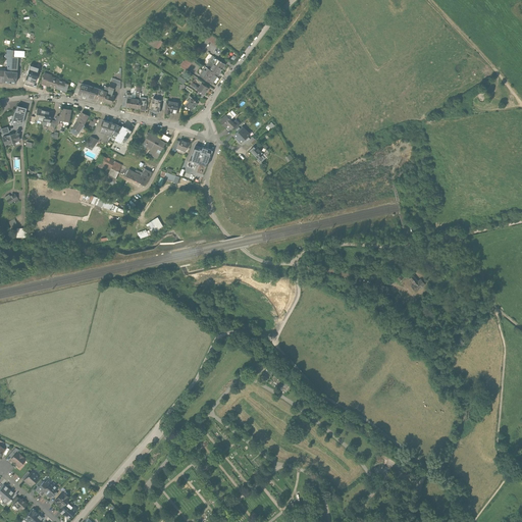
[(161,40),(151,34),(146,41),(156,48),(161,40)]
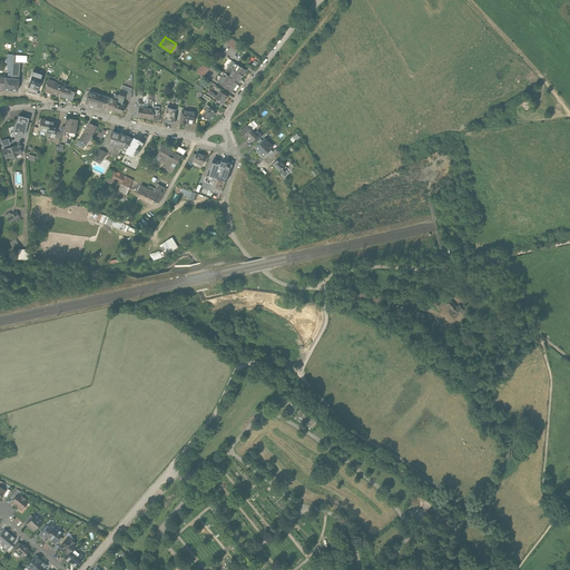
[(231,37),(226,42),(236,51),(241,45),(231,37)]
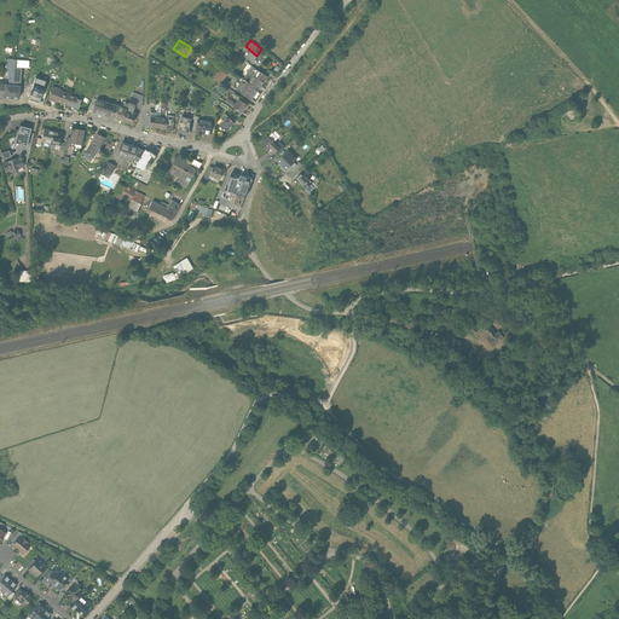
[(19,85),(21,68),(12,67),(12,59),(12,58),(7,58),(7,63),(6,64),(6,67),(7,67),(9,84),(19,85)]
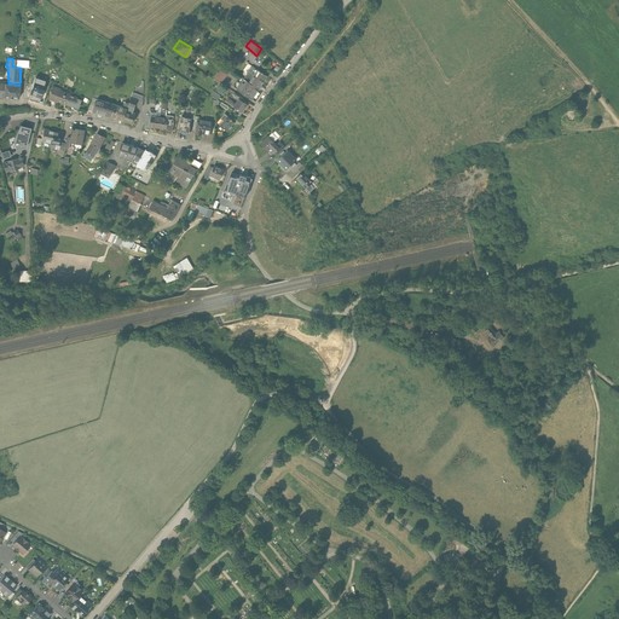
[(214,79),(221,84),(230,70),(224,67),(214,79)]
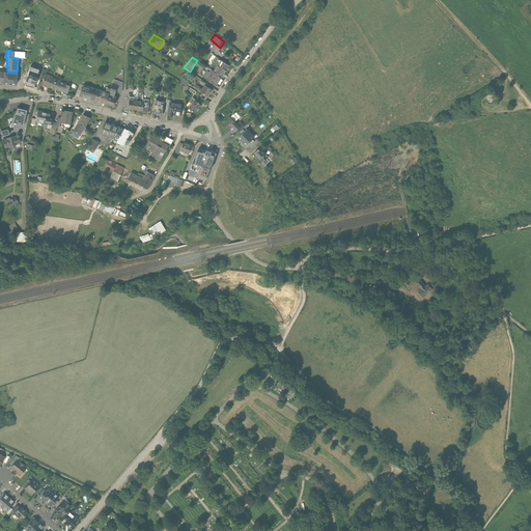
[(217,57),(210,67),(222,76),(229,65),(217,57)]
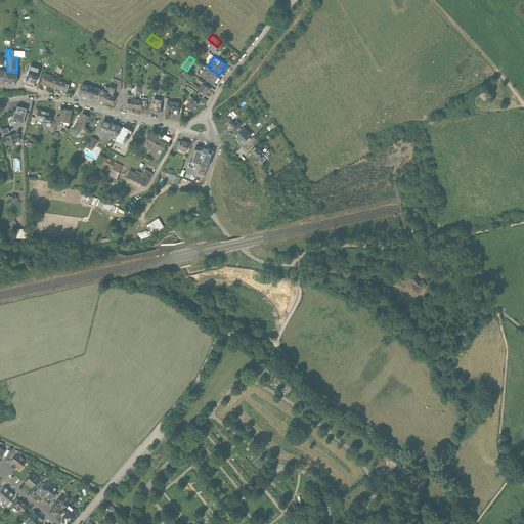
[(28,75),(27,79),(35,82),(38,72),(37,72),(38,69),(30,66),(27,75),(28,75)]
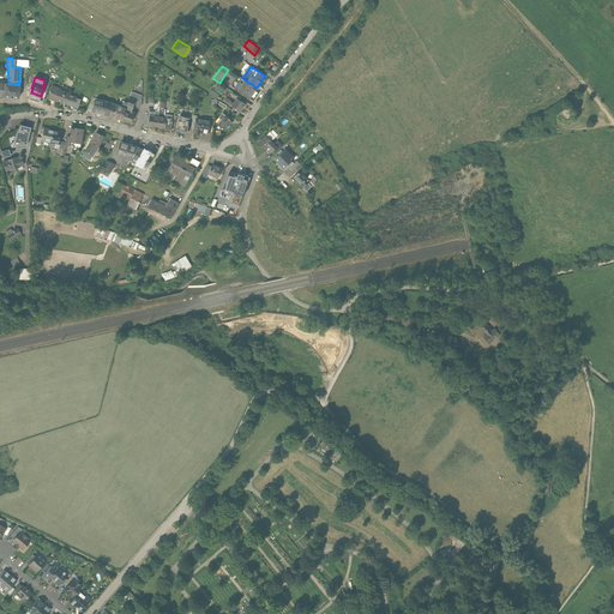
[(250,98),(257,88),(242,78),(235,89),(250,98)]
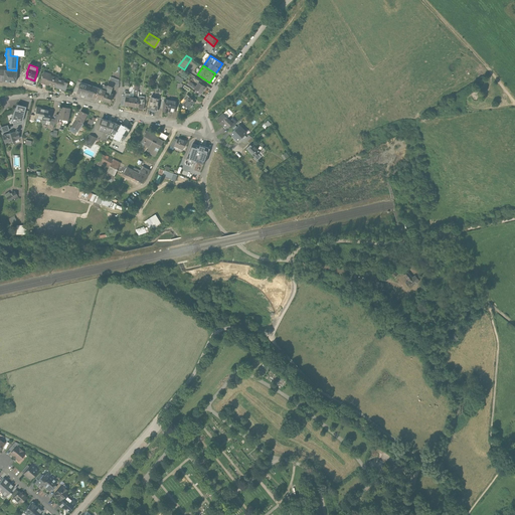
[(4,69),(3,80),(15,81),(16,70),(7,69),(4,69)]
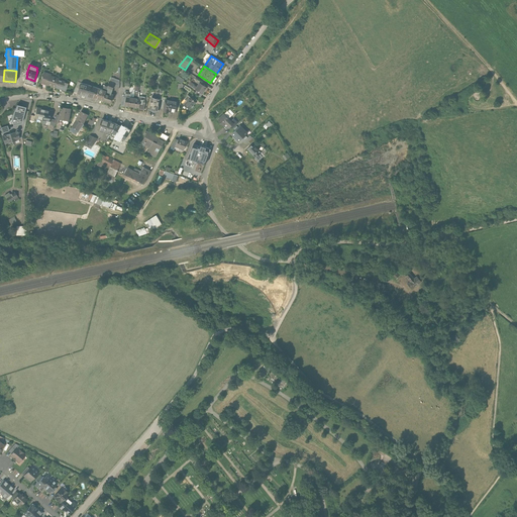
[(57,87),(59,80),(50,77),(50,75),(43,73),(40,83),(42,83),(45,84),(57,87)]
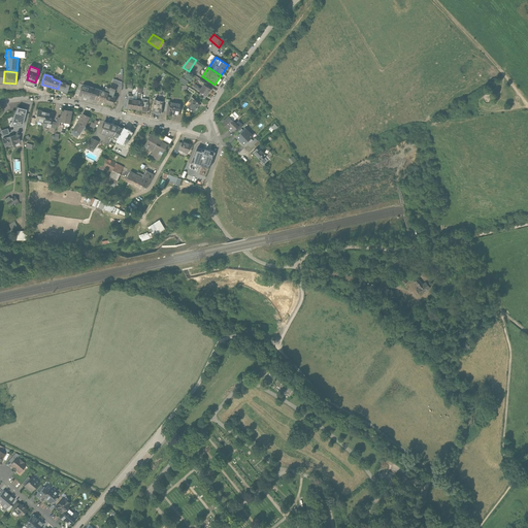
[(113,78),(112,83),(118,85),(117,89),(122,91),(122,87),(121,86),(123,81),(113,78)]
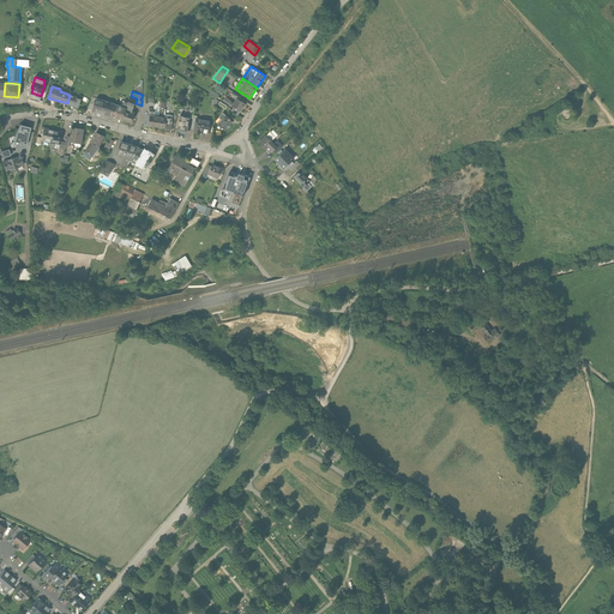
[(41,96),(31,92),(29,100),(38,102),(41,96)]
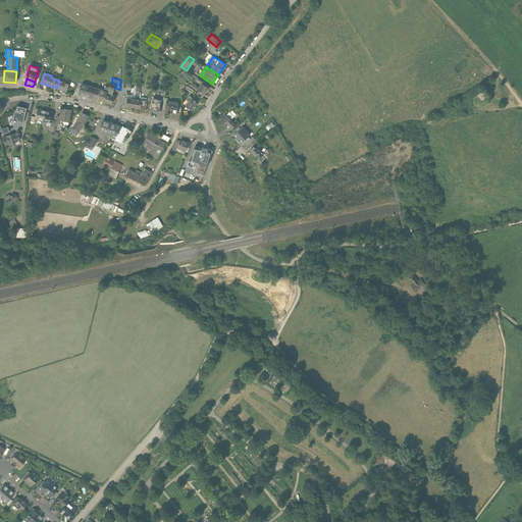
[(65,82),(59,80),(59,81),(57,88),(66,91),(68,85),(65,84),(65,82)]
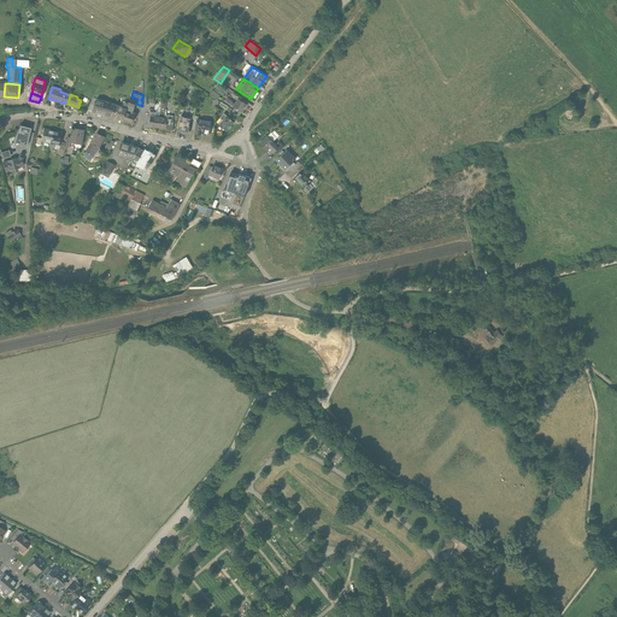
[(137,99),(131,97),(129,103),(127,107),(128,109),(123,119),(133,123),(136,113),(133,112),(136,104),(137,99)]
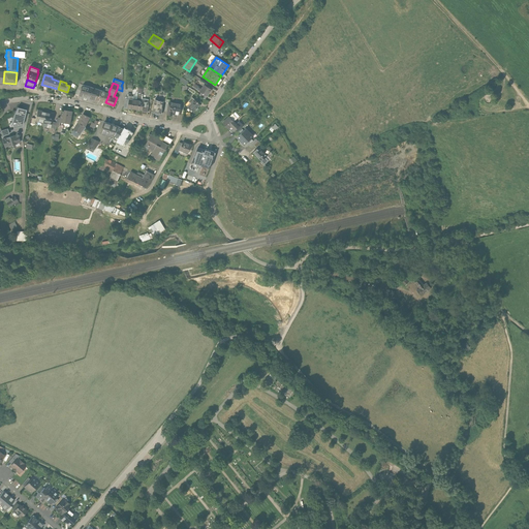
[(74,93),(80,95),(84,85),(80,84),(74,93)]
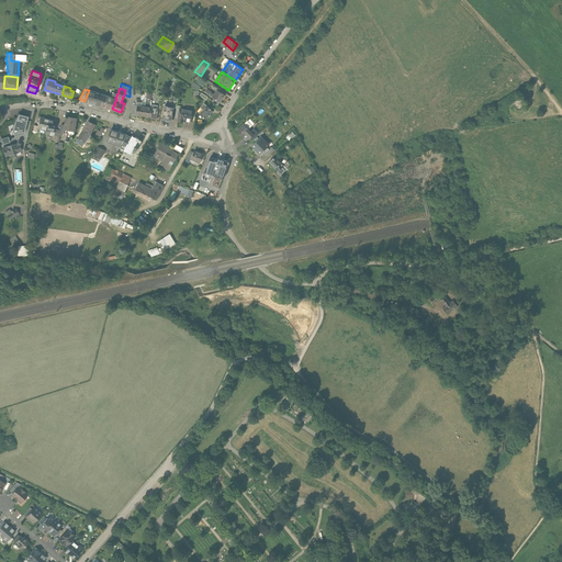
[(105,94),(89,90),(85,101),(102,105),(105,94)]
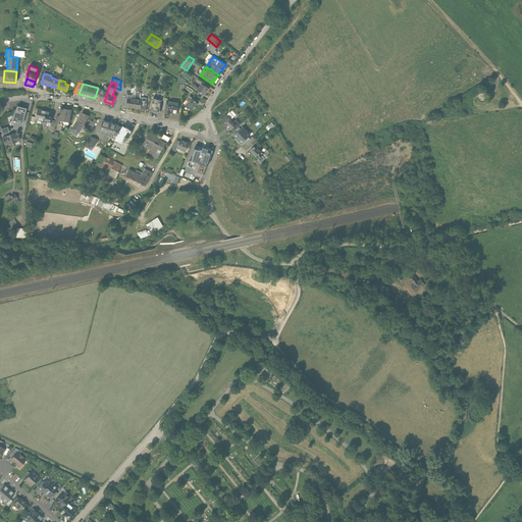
[(199,88),(196,87),(195,88),(199,91),(205,95),(209,89),(206,86),(206,85),(204,84),(203,85),(202,84),(199,88)]
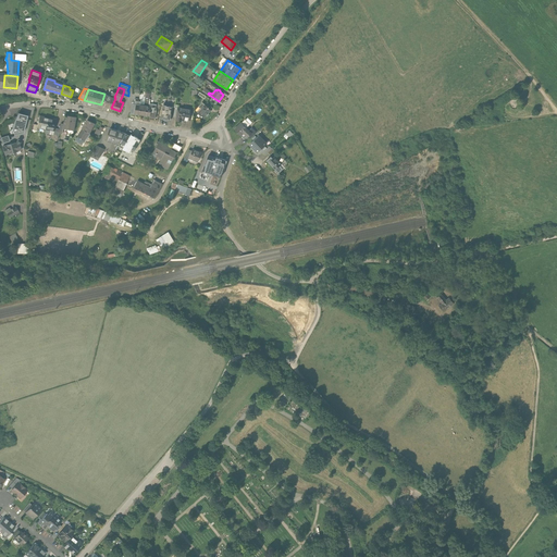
[(103,106),(111,108),(115,98),(114,97),(116,93),(113,91),(111,96),(104,94),(101,104),(103,106)]
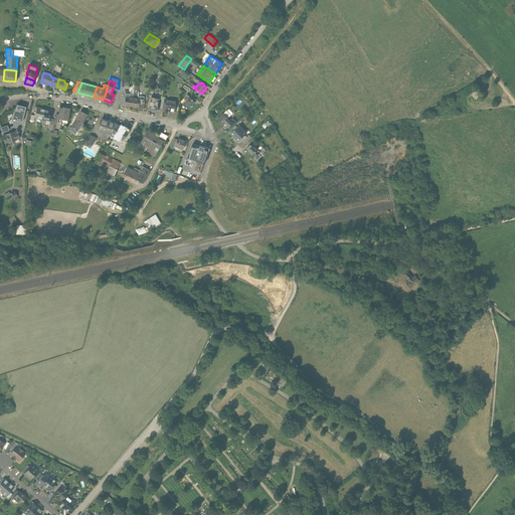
[(148,98),(147,109),(157,110),(159,99),(159,97),(159,96),(159,93),(160,93),(160,91),(150,89),(148,98)]
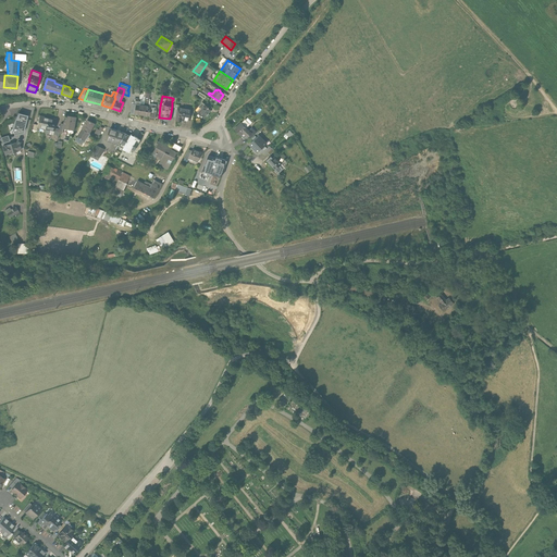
[(136,113),(143,115),(145,106),(140,104),(141,101),(135,100),(134,103),(133,109),(132,108),(131,114),(135,114),(136,113)]
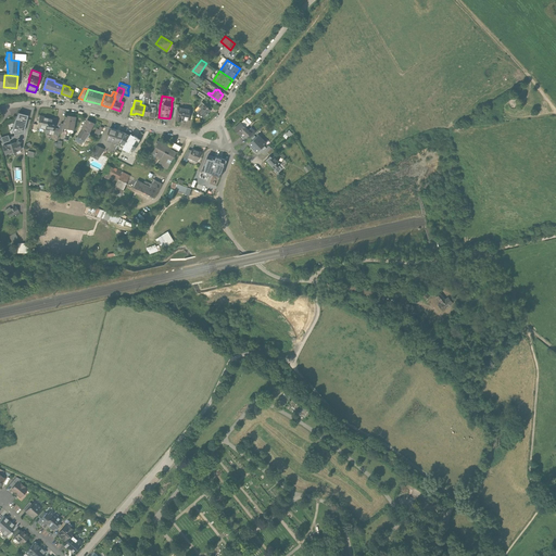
[(150,117),(154,117),(155,118),(156,112),(155,112),(156,104),(150,103),(149,105),(144,105),(142,115),(150,116),(150,117)]
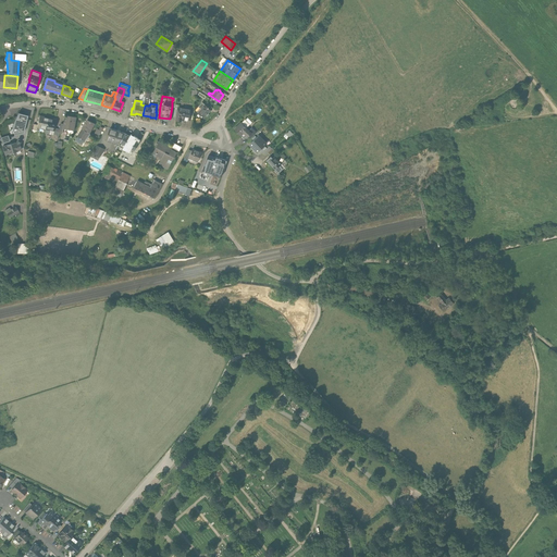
[(211,110),(205,104),(200,109),(198,112),(203,118),(211,110)]
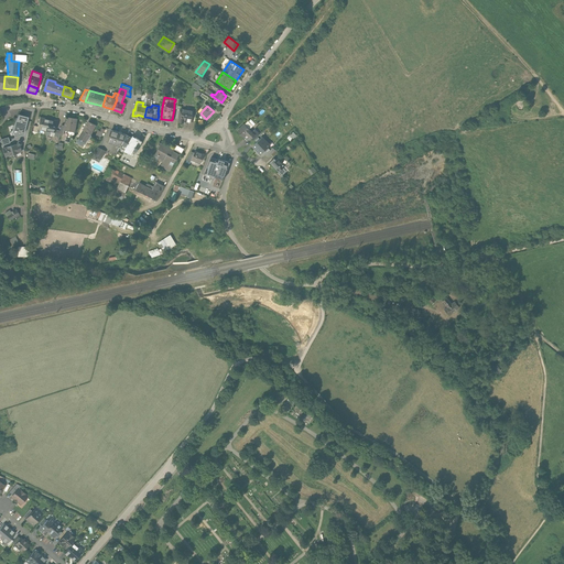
[(192,123),(194,111),(181,109),(179,119),(179,121),(184,122),(186,122),(186,123),(191,123),(192,123)]
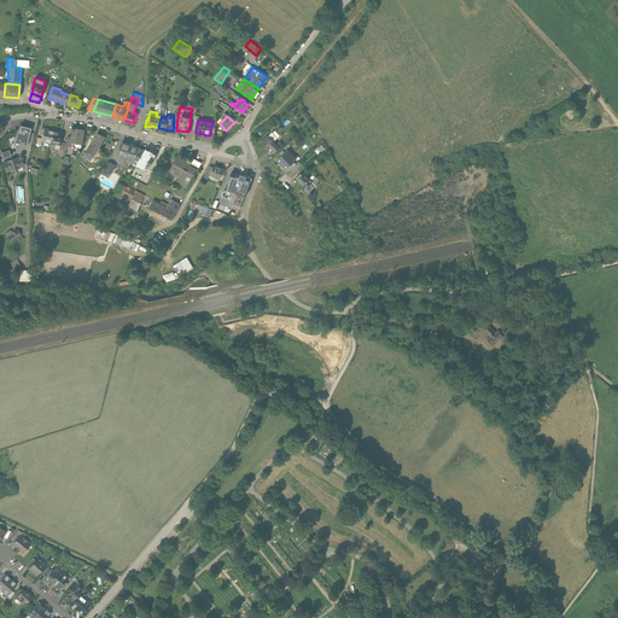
[(31,128),(21,126),(13,140),(16,150),(27,146),(31,128)]
